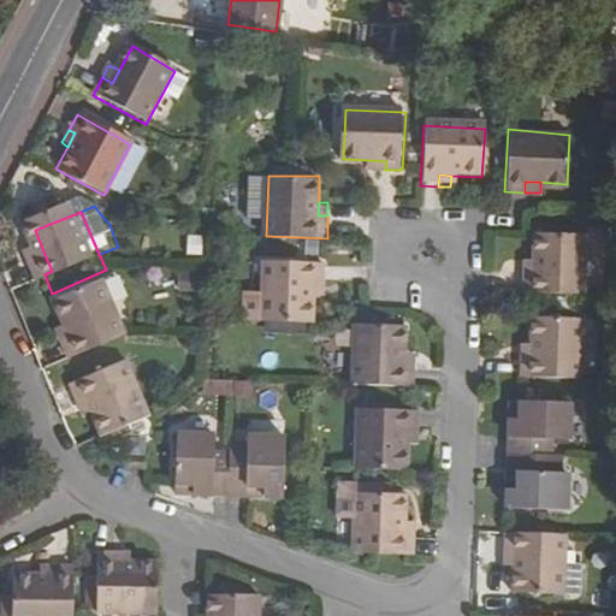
[(539,231),(538,260),(537,276),(529,276),(528,292),(585,294),(588,234),(539,231)]
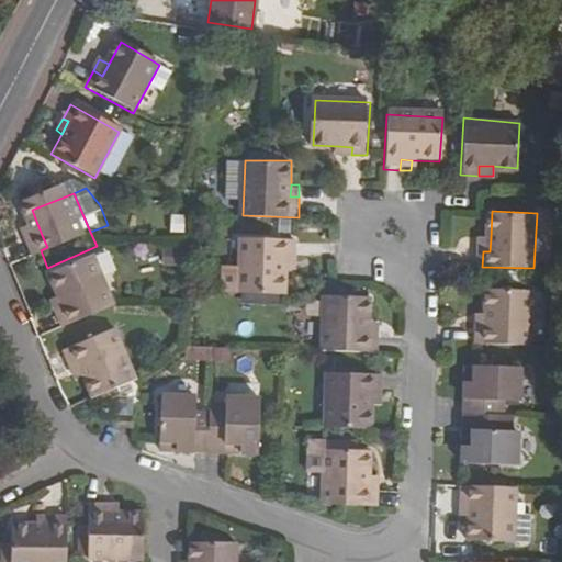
[(35,238),(41,250),(47,247),(42,235),(35,238)]
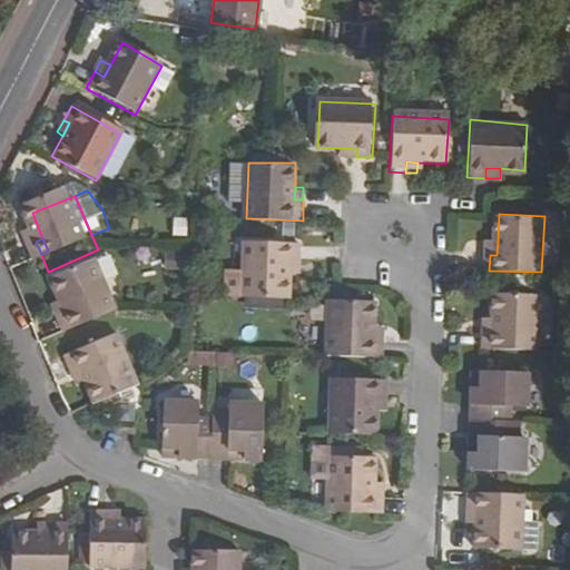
[(288,296),(288,271),(288,259),(297,259),(298,242),(243,239),(241,295),(246,295),(246,306),(259,306),(259,302),(259,295),(278,296),(288,296)]
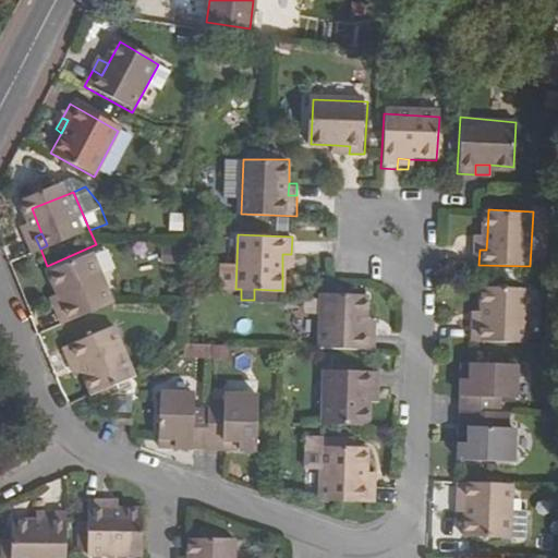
[(162,244),(160,264),(178,266),(180,246),(162,244)]
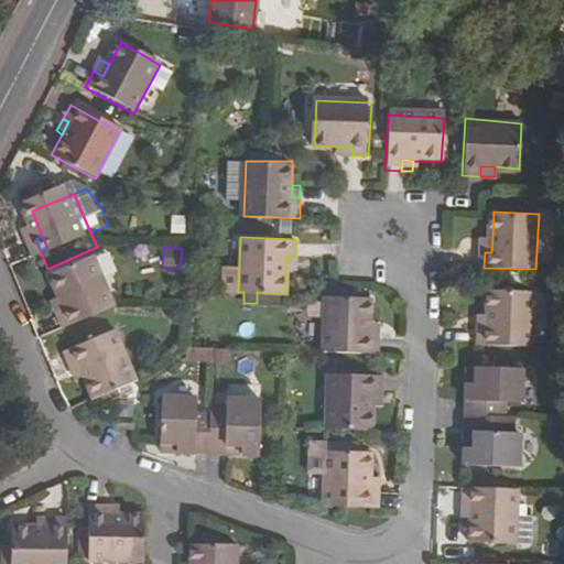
[(60,283),(68,304),(73,315),(65,318),(72,336),(122,315),(101,264),(60,283)]
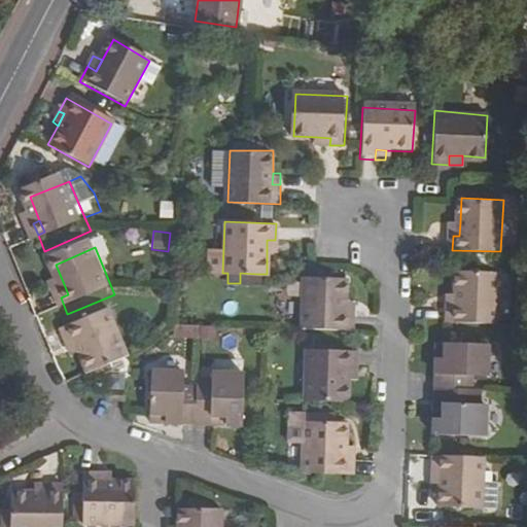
[(462,271),(461,294),(461,307),(454,307),(453,324),(504,326),(506,272),(462,271)]
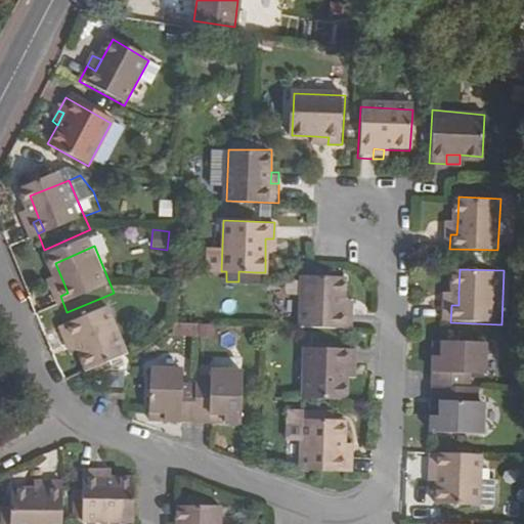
[(342,312),(342,301),(343,277),(300,274),(299,328),(349,329),(350,312),(342,312)]
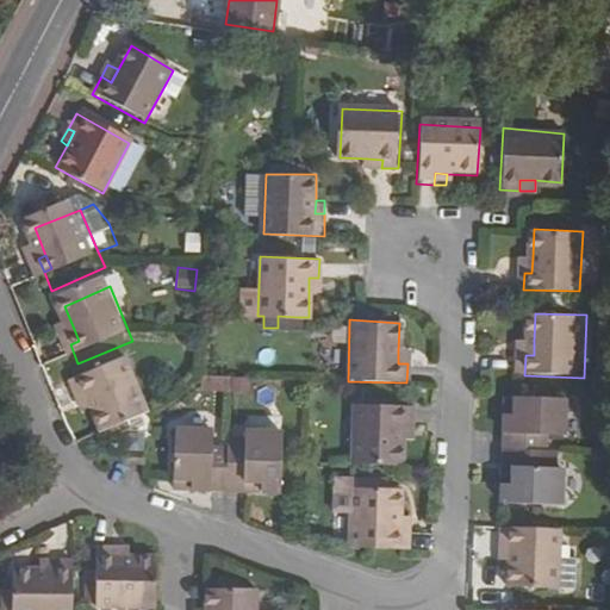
[(66,332),(70,344),(79,341),(74,329),(66,332)]
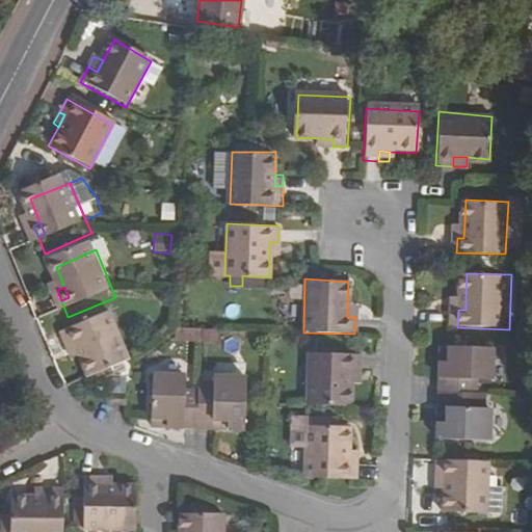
[(70,335),(77,352),(85,349),(89,360),(98,379),(138,363),(118,316),(70,335)]
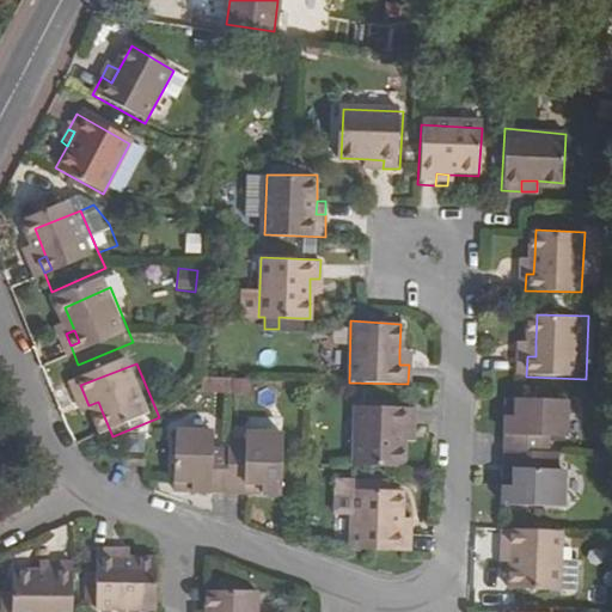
[(201,378),(201,392),(244,395),(245,379),(201,378)]
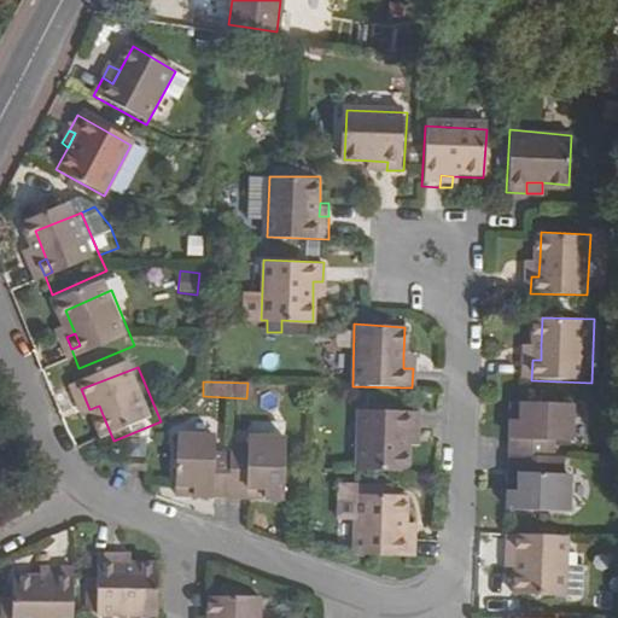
[(526,456),(536,456),(573,459),(573,442),(589,442),(592,403),(538,401),(537,421),(529,420),(526,456)]
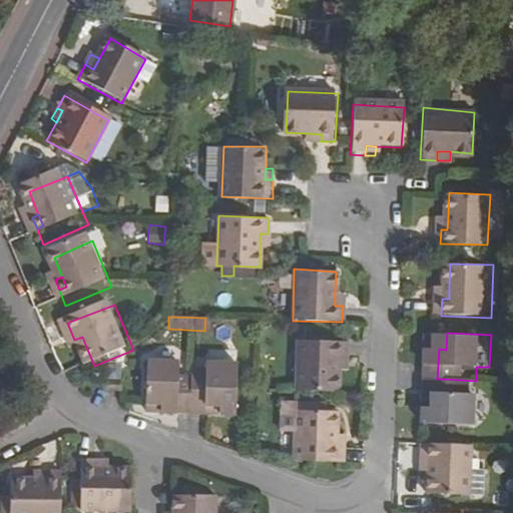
[(446,350),(447,333),(439,333),(439,349),(446,350)]
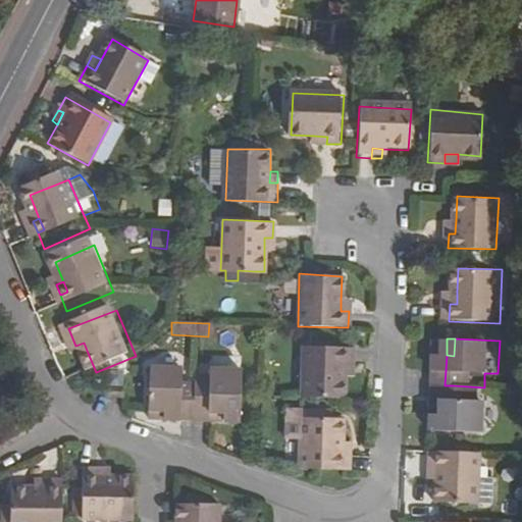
[(345,393),(345,368),(346,357),(353,357),(353,341),(304,341),(303,393),(345,393)]
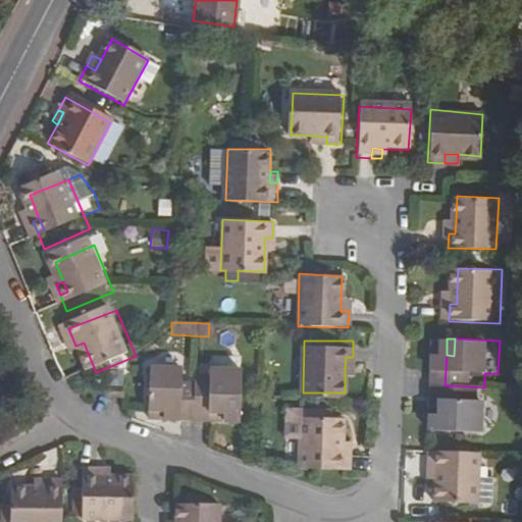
[(84,343),(75,346),(80,357),(88,353),(84,343)]
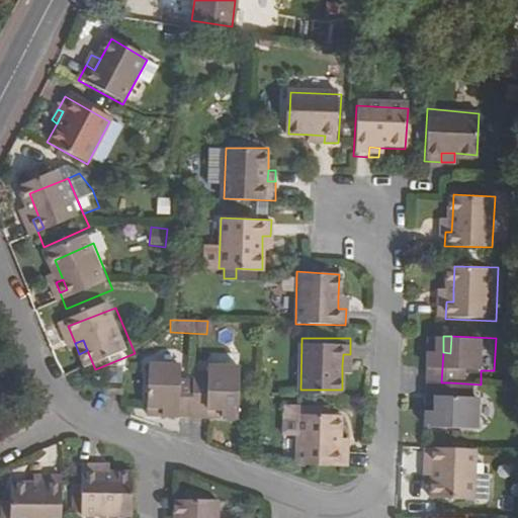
[(149,356),(149,398),(163,398),(163,408),(194,409),(194,401),(195,369),(181,369),(181,357),(149,356)]
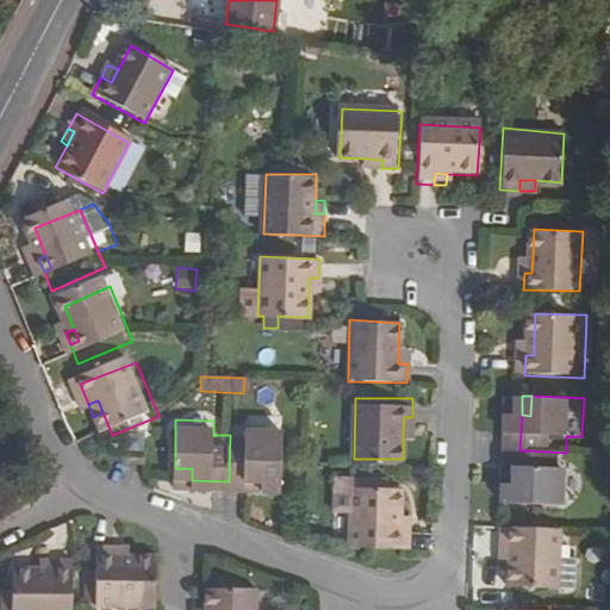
[(229,472),(244,473),(263,474),(262,484),(281,484),(282,425),(246,424),(244,433),(230,431),(230,435),(229,472)]
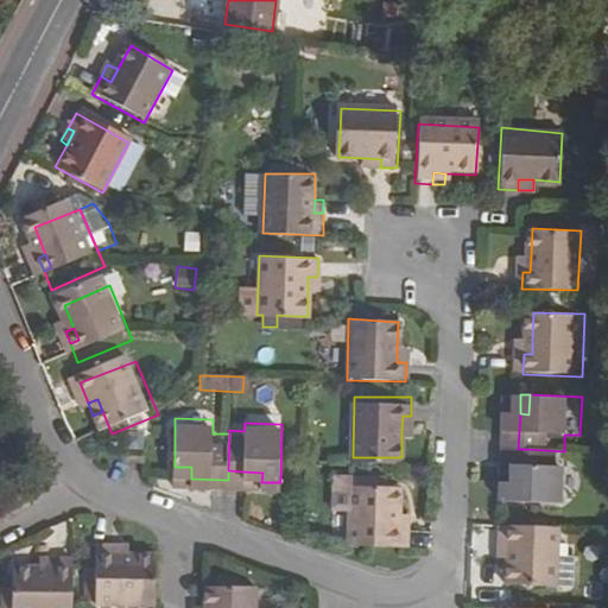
[(526,485),(527,449),(518,449),(517,483),(526,485)]
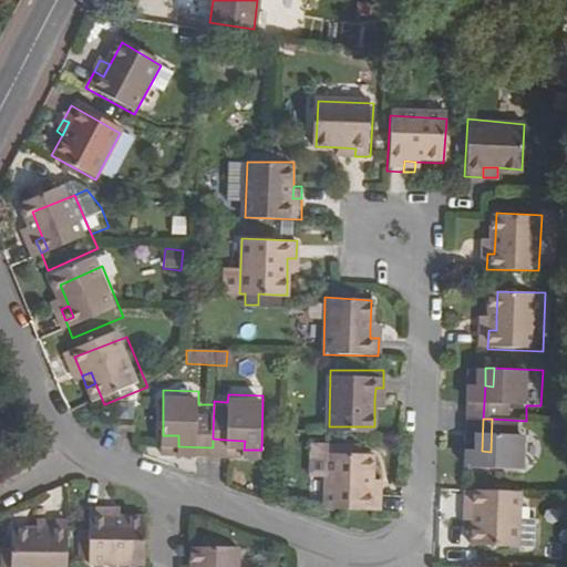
[(526,421),(492,419),(491,452),(482,451),(482,468),(538,471),(540,437),(533,436),(534,421),(526,421)]
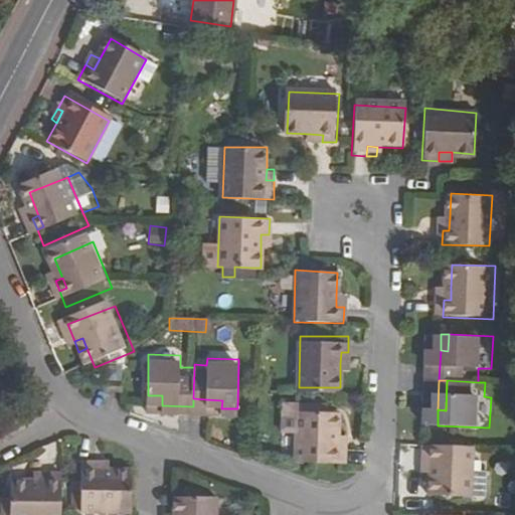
[(123,388),(105,387),(105,393),(118,394),(118,396),(123,396),(123,388)]
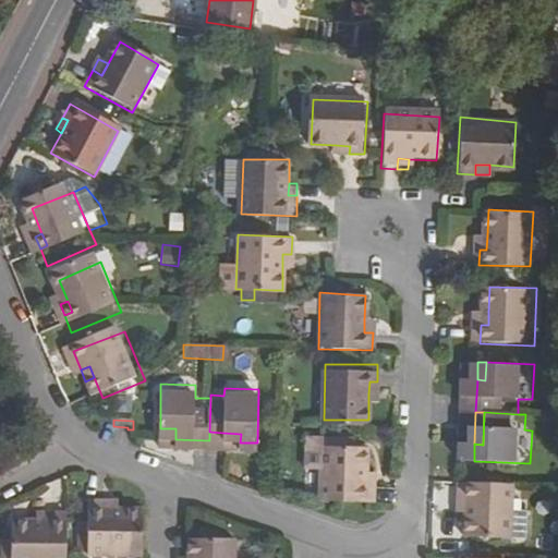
[(176,428),(160,428),(159,439),(176,439),(176,428)]
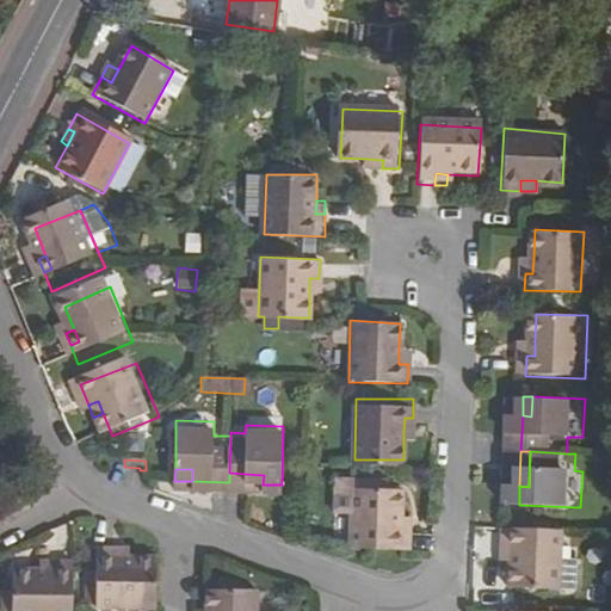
[(338,508),(353,508),(355,482),(371,482),(371,471),(339,471),(338,508)]
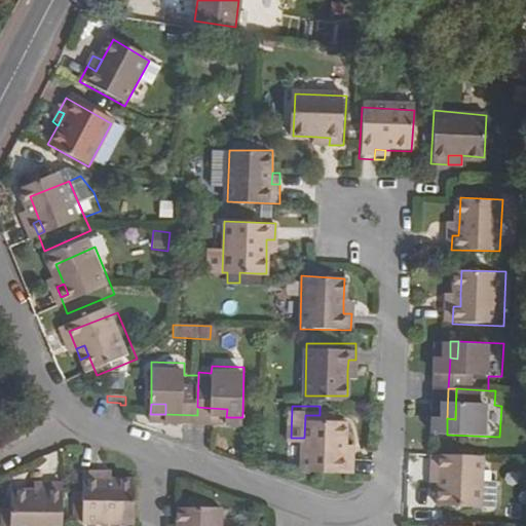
[(211,416),(226,417),(227,409),(211,408),(211,416)]
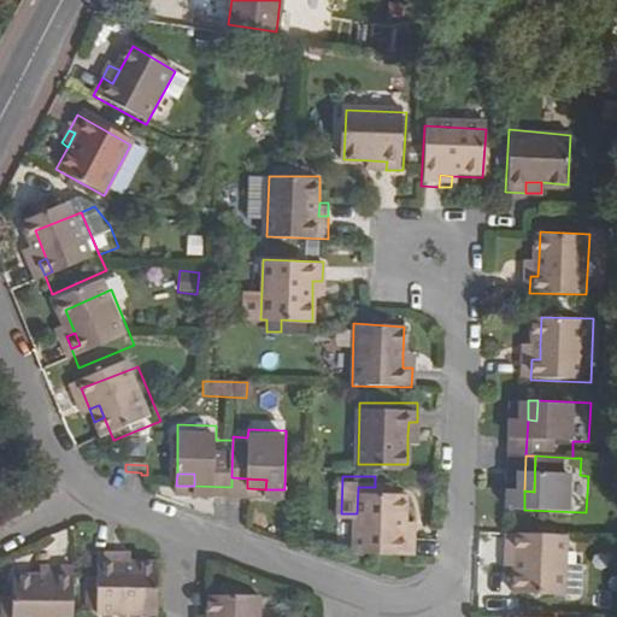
[(358,487),(357,513),(356,547),(417,548),(417,528),(407,528),(409,516),(409,487),(375,487),(358,487)]
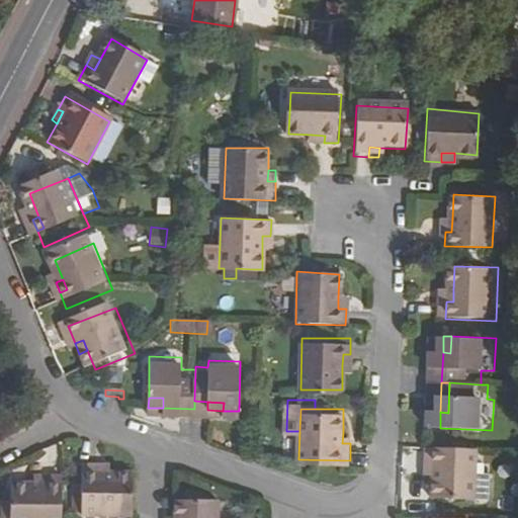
[(342,443),(350,443),(350,434),(343,433),(342,443)]
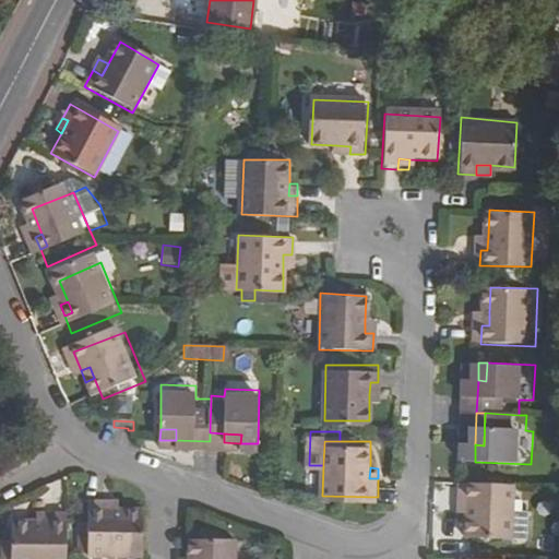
[(464,504),(463,516),(462,537),(509,539),(510,486),(455,484),(455,503),(464,504)]
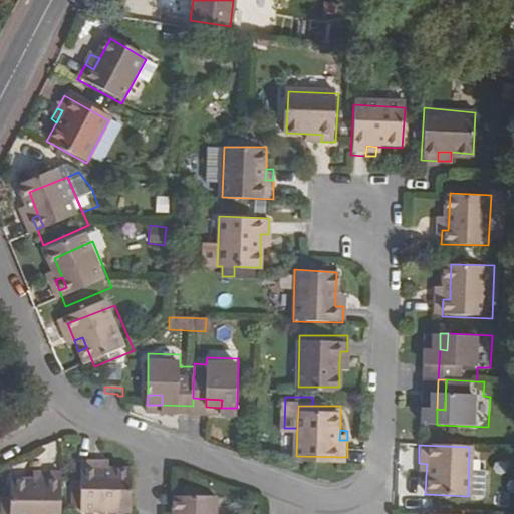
[(477,461),(469,460),(468,496),(482,497),(483,471),(477,470),(477,461)]
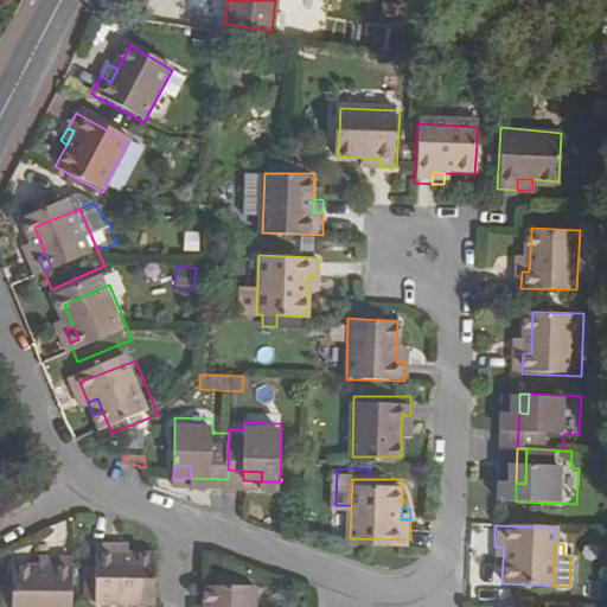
[(154,554),(129,554),(114,553),(114,544),(96,544),(96,564),(95,599),(95,604),(153,604),(154,554)]
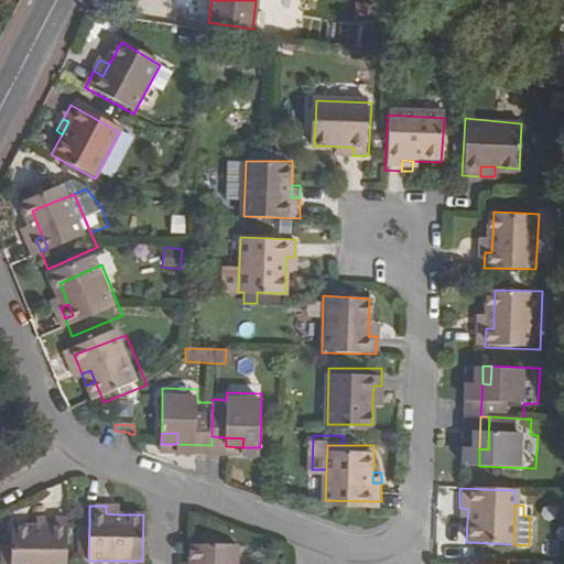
[(468,509),(459,508),(458,521),(467,521),(468,509)]
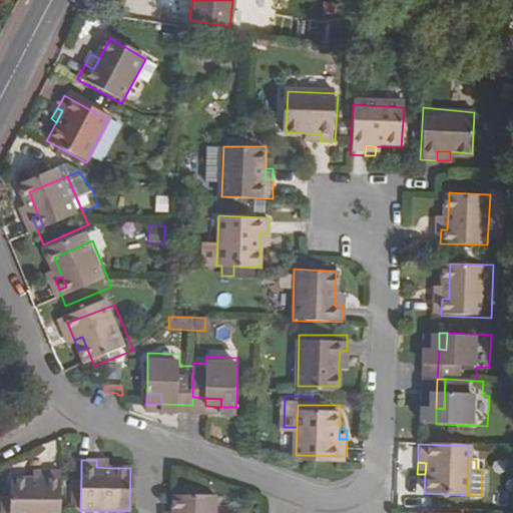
[(40,482),(28,481),(5,481),(5,512),(56,512),(56,473),(40,473),(40,482)]
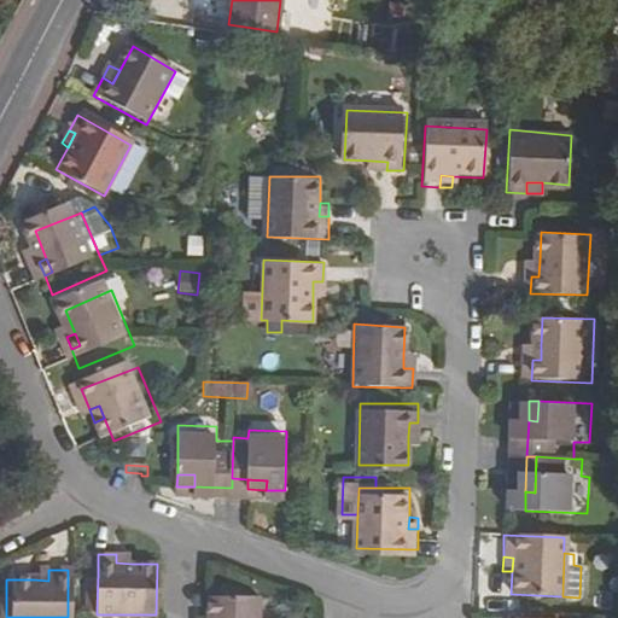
[(48,581),(48,570),(34,570),(34,579),(48,581)]
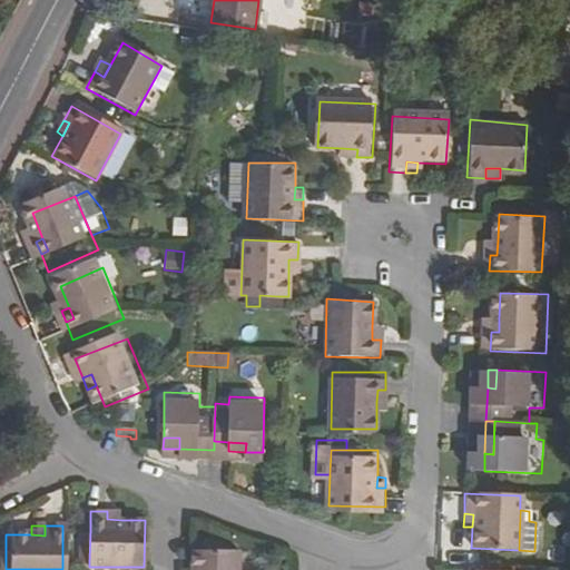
[(89,562),(90,530),(80,530),(80,562),(89,562)]
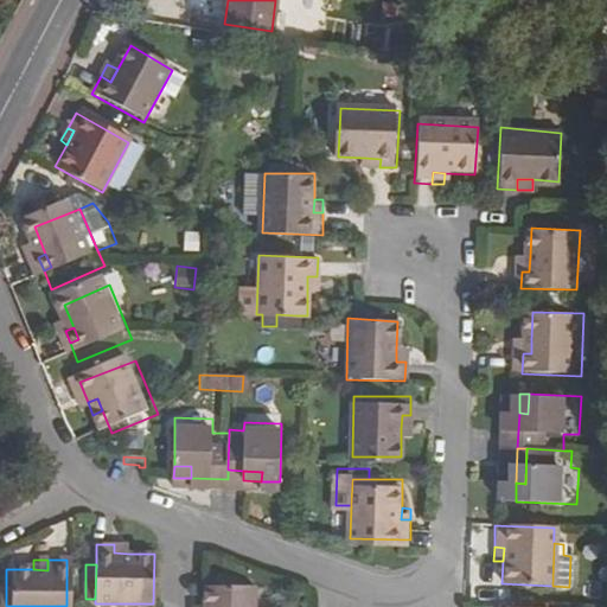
[(200,587),(199,606),(249,606),(249,587),(200,587)]
